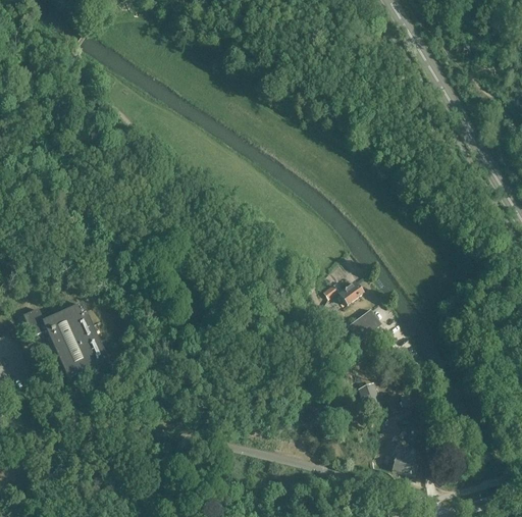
[(338,292),(347,302),(363,291),(355,279),(338,292)]
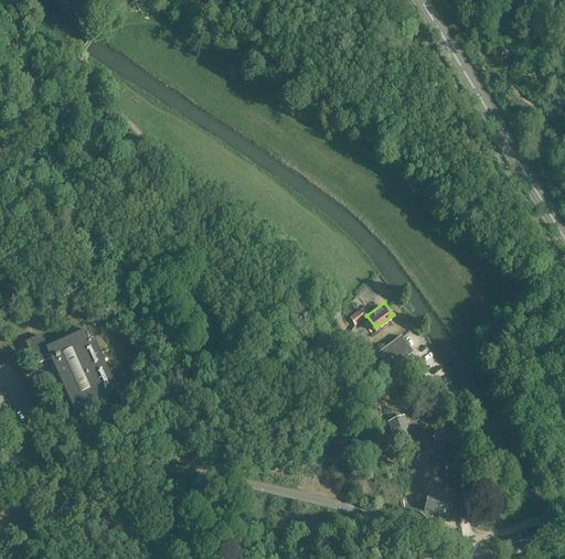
[(351,313),(355,320),(366,312),(361,305),(351,313)]
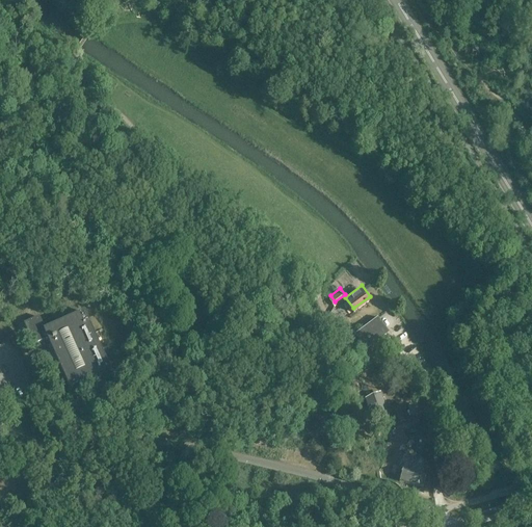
[(45,324),(38,312),(24,319),(33,340),(47,335),(70,384),(110,366),(84,307),(45,324)]
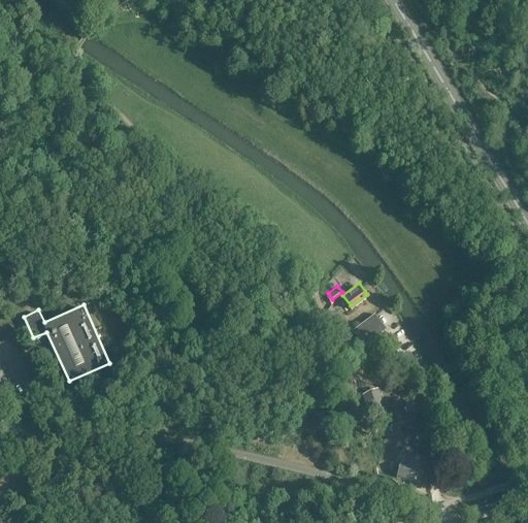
[(353,328),(363,341),(385,325),(374,312),(353,328)]
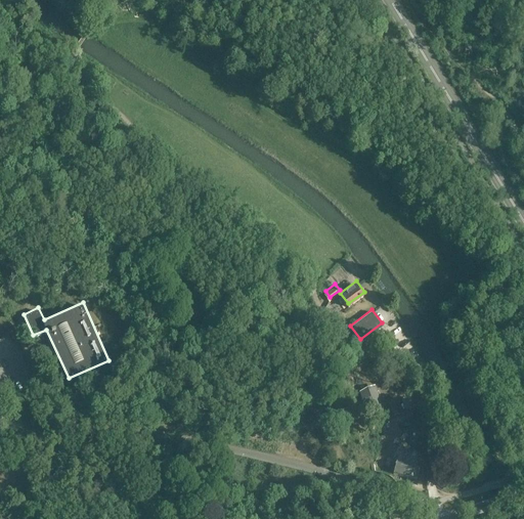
[(340,325),(344,330),(349,326),(346,320),(340,325)]
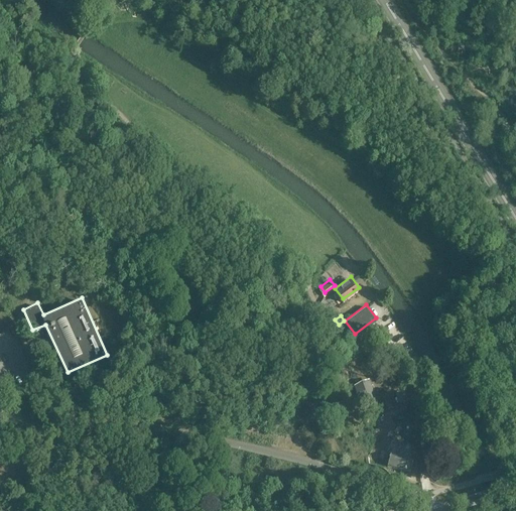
[(355,381),(365,409),(380,404),(369,375),(355,381)]
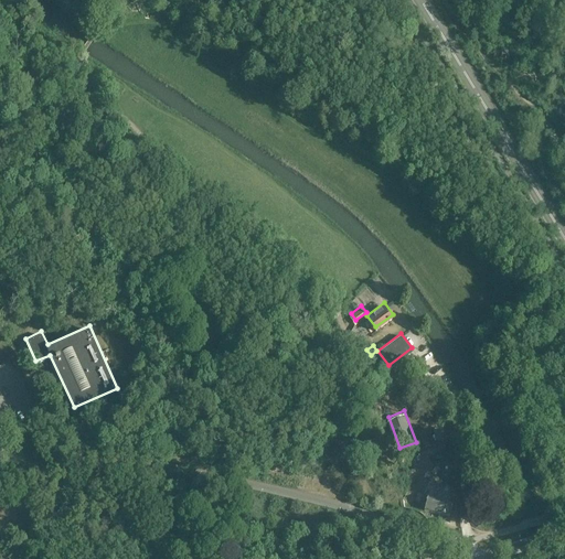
[(450,497),(454,486),(454,485),(440,482),(440,483),(432,481),(428,492),(424,505),(449,513),(454,498),(450,497)]
